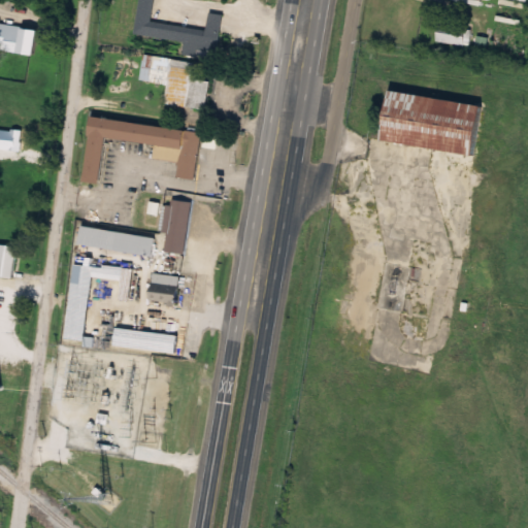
[(156,0),(153,20),(206,28),(208,10),(227,12),(219,60),(182,54),(184,43),(133,35),(138,0),(156,0)]
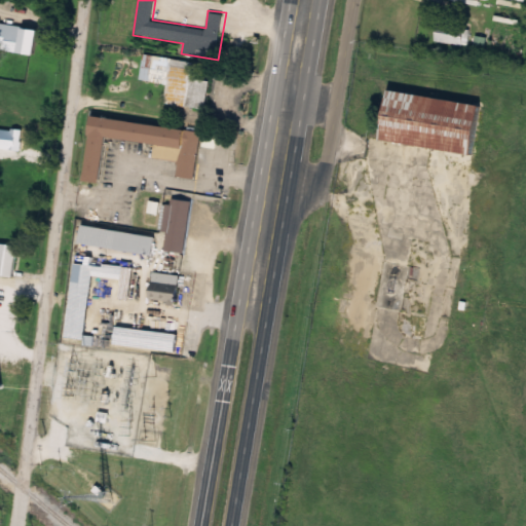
[(472,33),(439,23),(434,39),(466,49),(472,33)]
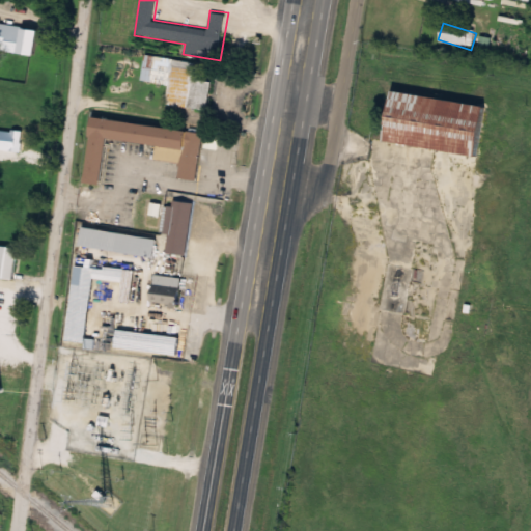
[(0,51),(34,56),(37,30),(0,25),(0,51)]
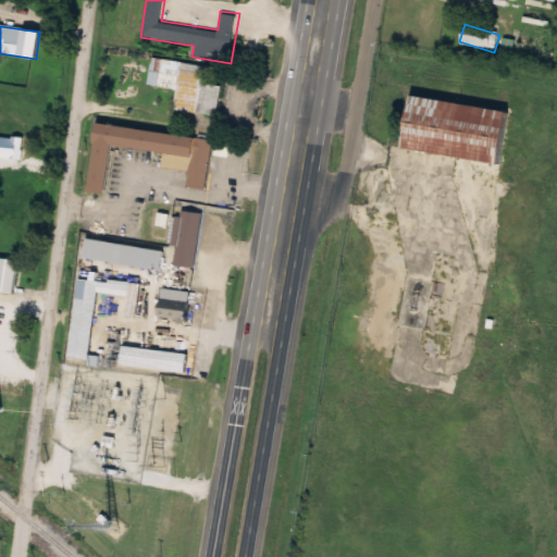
[(174,111),(217,118),(221,86),(203,84),(206,66),(152,60),(149,86),(176,90),(174,111)]
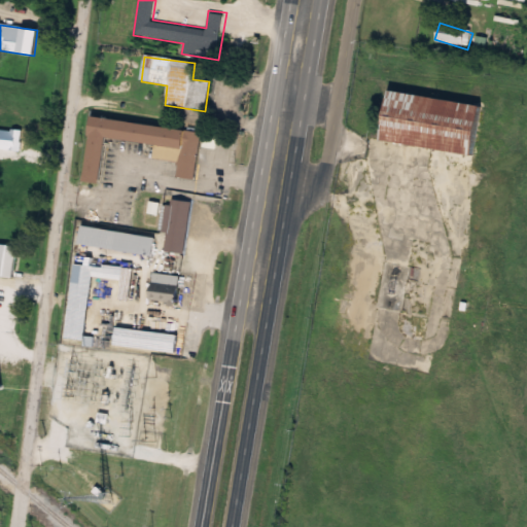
[(473,156),(481,106),(386,93),(379,142),(473,156)]
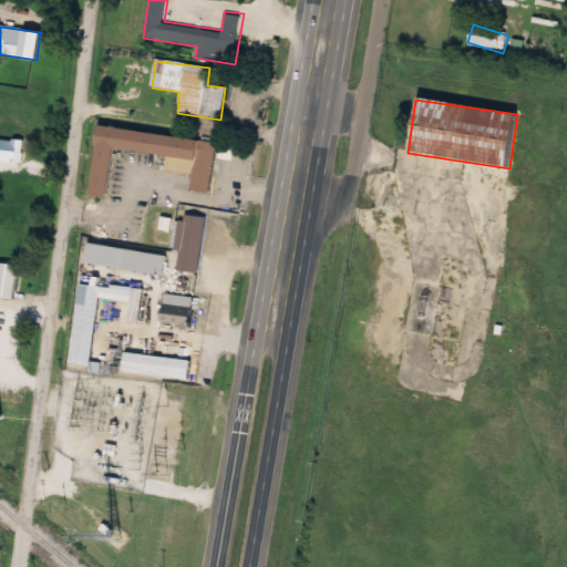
[(90,193),(107,195),(114,146),(167,154),(165,168),(192,172),(189,191),(210,194),(218,140),(98,123),(95,144),(96,144),(90,193)]
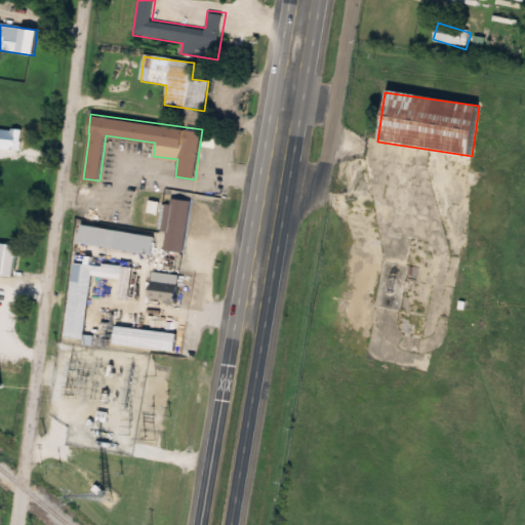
[(0,149),(18,150),(18,129),(0,129),(0,149)]
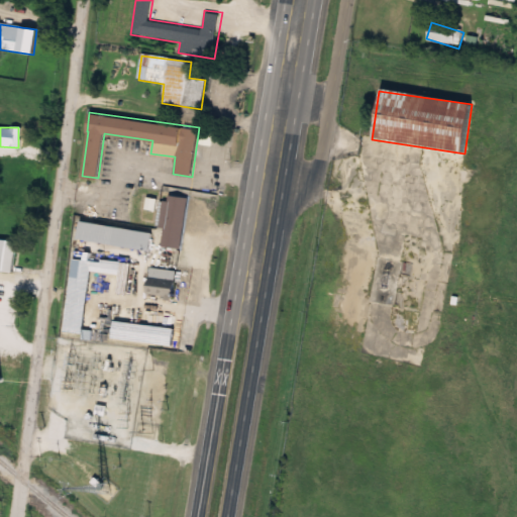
[(188,199),(165,196),(158,247),(181,250),(188,199)]
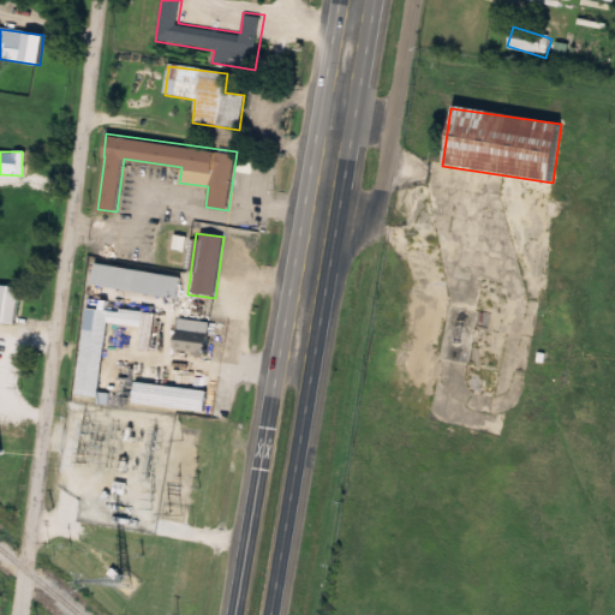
[(177,299),(179,276),(94,266),(90,288),(177,299)]
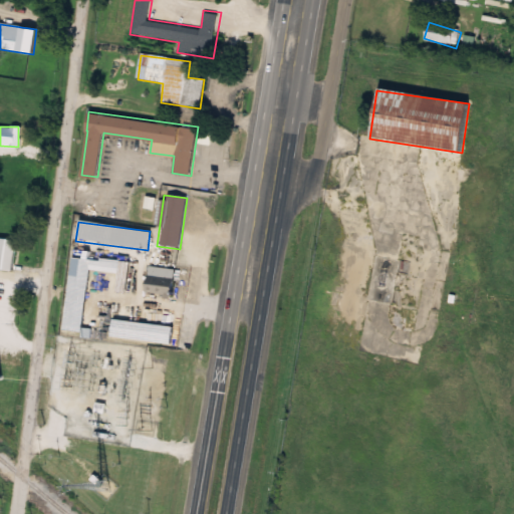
[(15,241),(0,239),(0,271),(13,272),(15,241)]
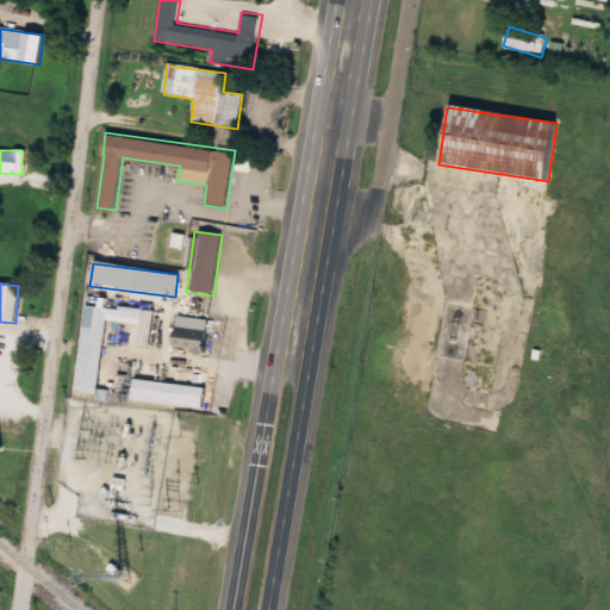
[(153,312),(85,306),(75,394),(97,396),(105,322),(139,325),(137,348),(149,349),(153,312)]
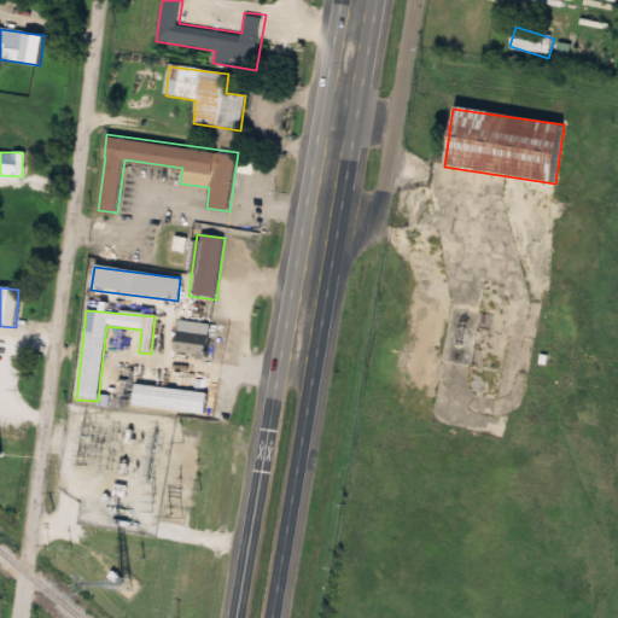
[(174,354),(204,360),(210,326),(179,321),(174,354)]
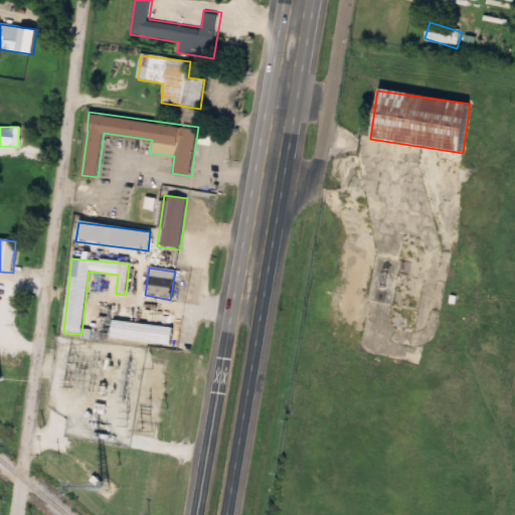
[(171,346),(173,329),(113,321),(111,339),(171,346)]
